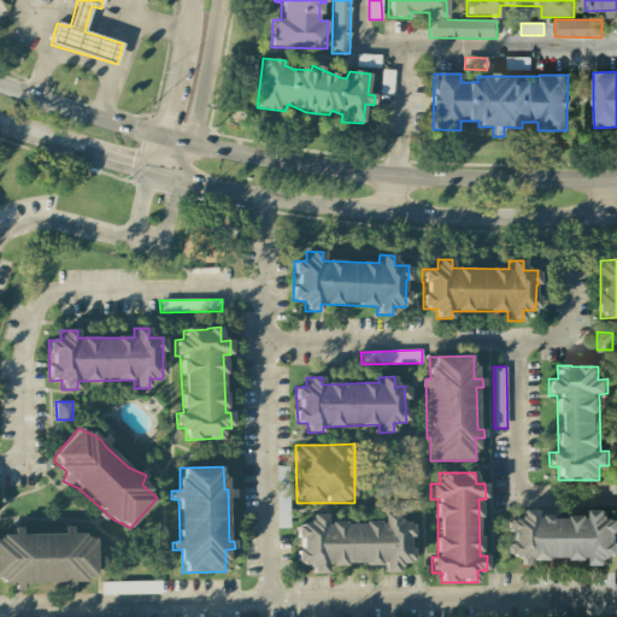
[(616,518),(607,519),(606,510),(593,510),(593,517),(535,517),(535,510),(519,510),(519,519),(509,519),(509,556),(521,556),(521,565),(536,565),(536,559),(592,559),(592,565),(607,565),(607,556),(616,554),(616,518)]
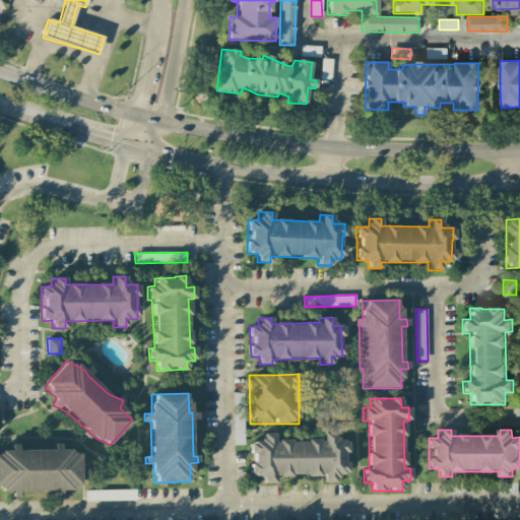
[(273,441),(273,434),(262,434),(262,442),(251,442),(251,475),(262,475),(262,483),(275,483),(275,476),(322,475),(322,482),(335,482),(335,474),(346,474),(346,441),(335,441),(335,433),(322,433),(322,441),(273,441)]
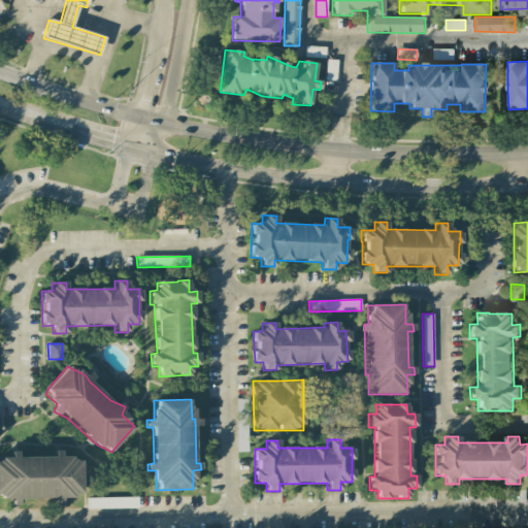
[(0,497),(6,499),(11,499),(11,505),(19,505),(19,499),(42,499),(62,504),(62,498),(72,498),(73,494),(81,494),(81,461),(65,457),(62,457),(62,451),(55,451),(55,457),(32,457),(11,452),(10,458),(1,458),(0,460),(0,497)]
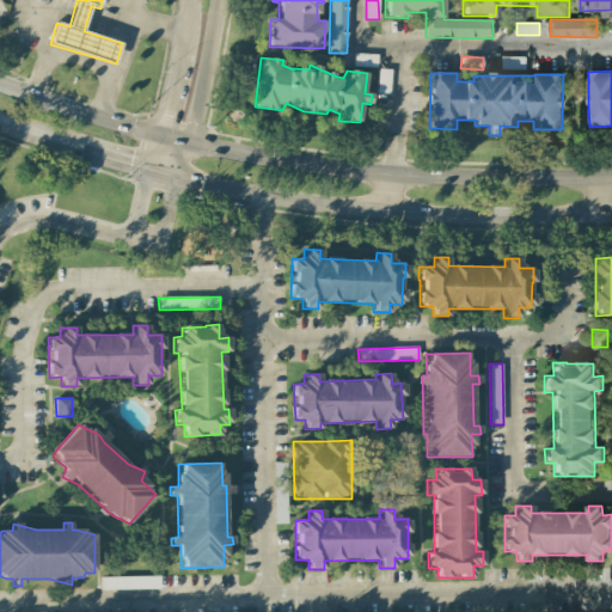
[(101,577),(101,591),(160,589),(160,576),(101,577)]
